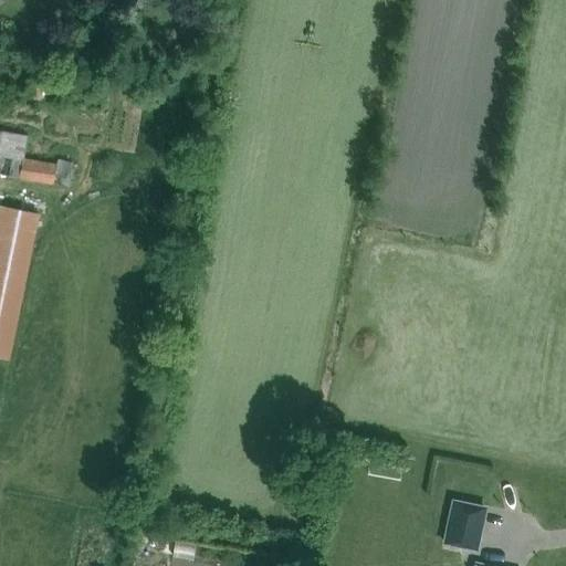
[(41,101),(44,86),(30,83),(28,97),(41,101)]
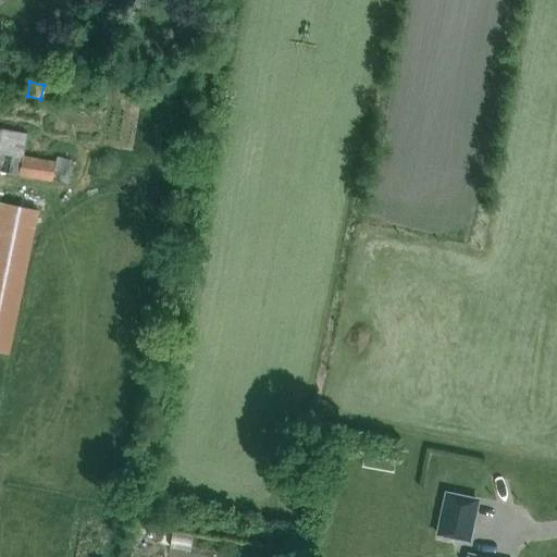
[(0,171),(53,180),(56,160),(23,155),(27,133),(0,127),(0,171)]
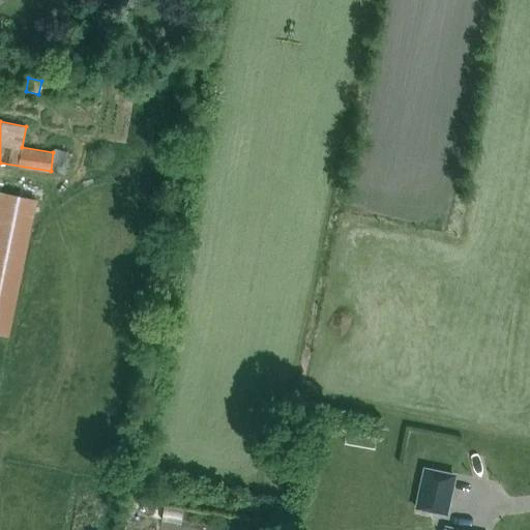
[(35,200),(2,193),(0,201),(0,333),(8,336),(35,200)]
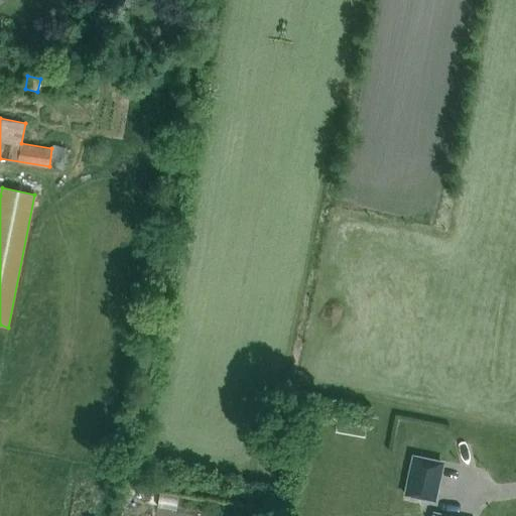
[(405,494),(432,500),(441,461),(413,456),(405,494)]
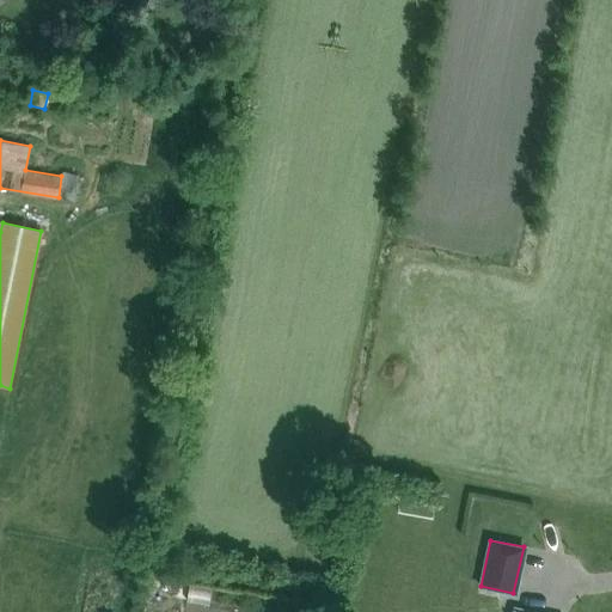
[(213,587),(189,583),(187,601),(209,605),(213,587)]
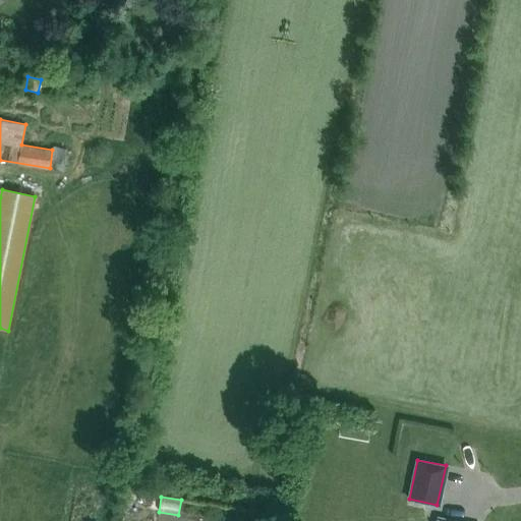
All buildings are outlined.
